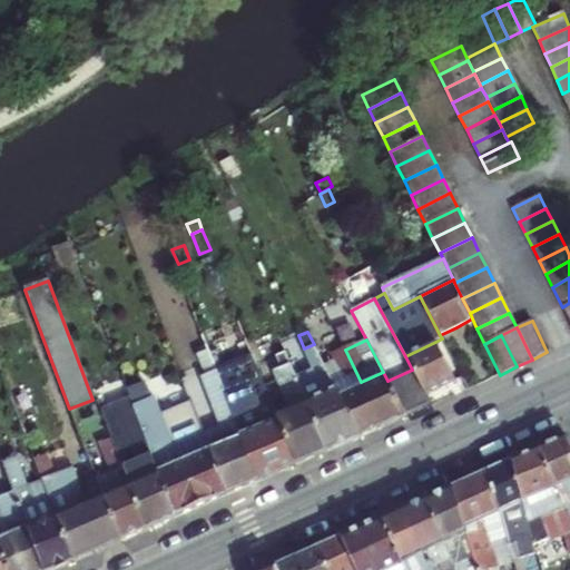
[(435,342),(405,356),(412,370),(425,395),(442,387),(455,381),(452,374),(435,342)]
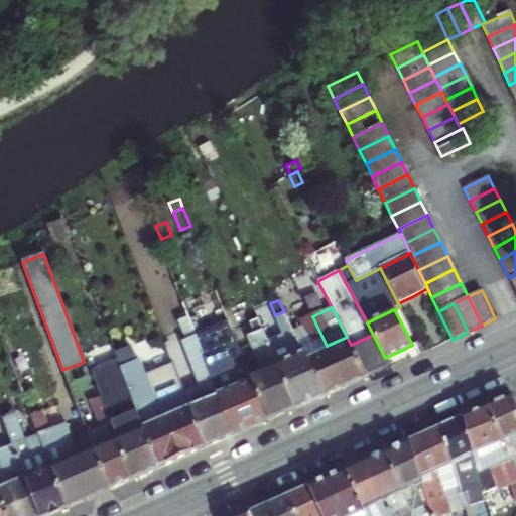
[(293,332),(284,311),(275,315),(284,335),(267,342),(277,362),(302,350),(293,332)]
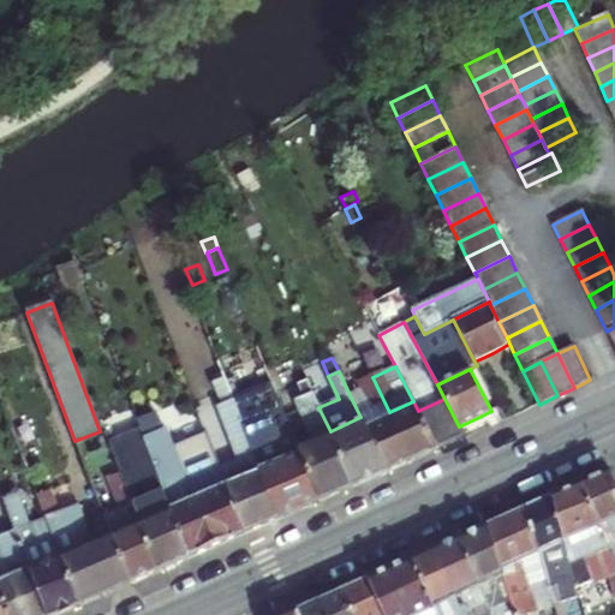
[(206,433),(219,464),(252,453),(237,412),(227,383),(224,376),(213,381),(220,406),(198,415),(206,433)]
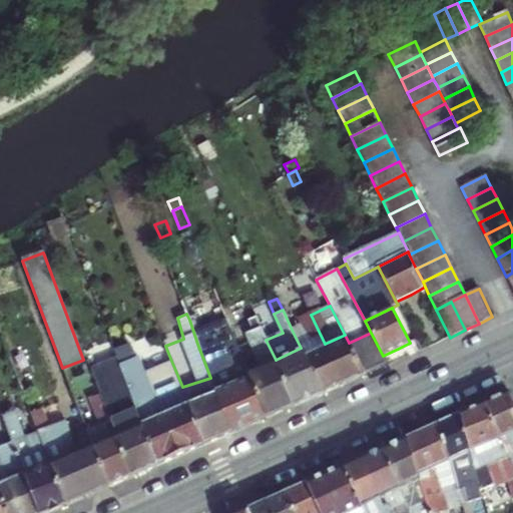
[(304,354),(325,344),(311,315),(300,320),(302,325),(292,330),(301,348),(304,354)]
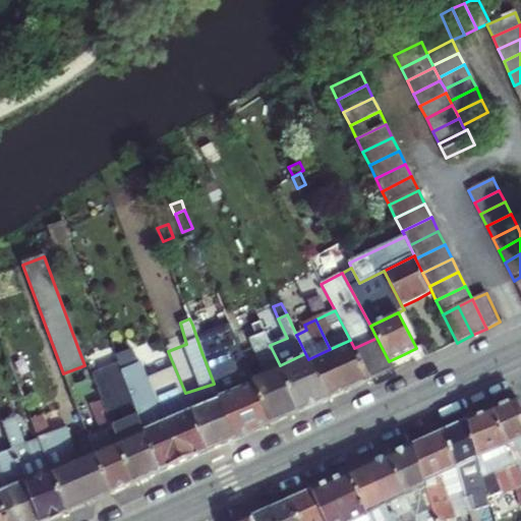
[(192,325),(200,349),(212,345),(203,322),(192,325)]
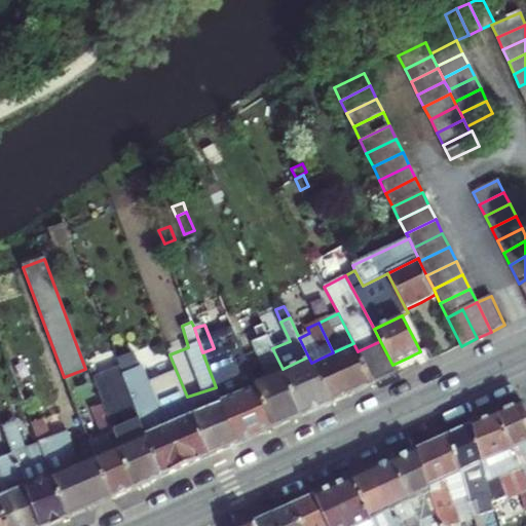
[(236,339),(233,333),(218,339),(221,345),(236,339)]
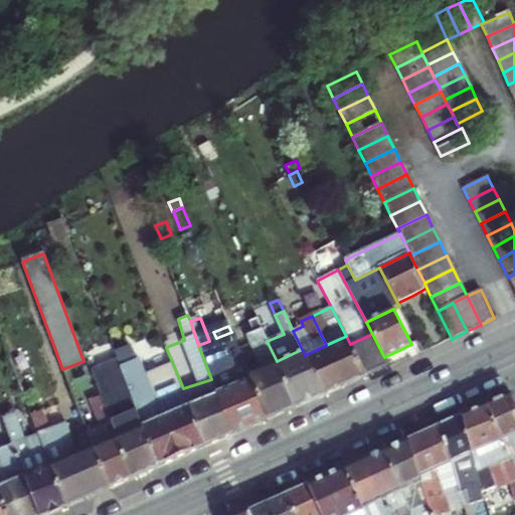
[(260,367),(277,361),(267,341),(262,328),(245,335),(260,367)]
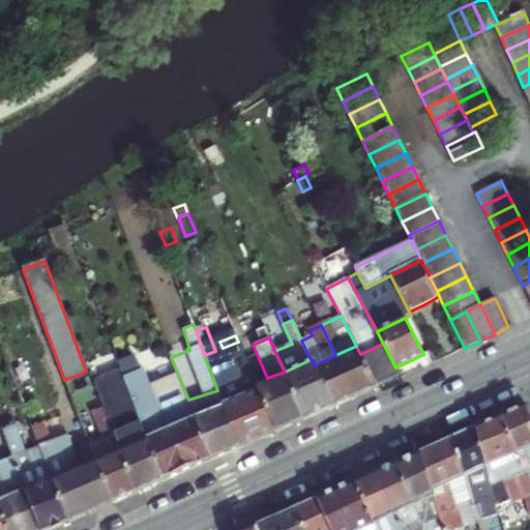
[(215,351),(204,355),(217,390),(222,401),(256,388),(255,383),(238,342),(223,348),(215,351)]
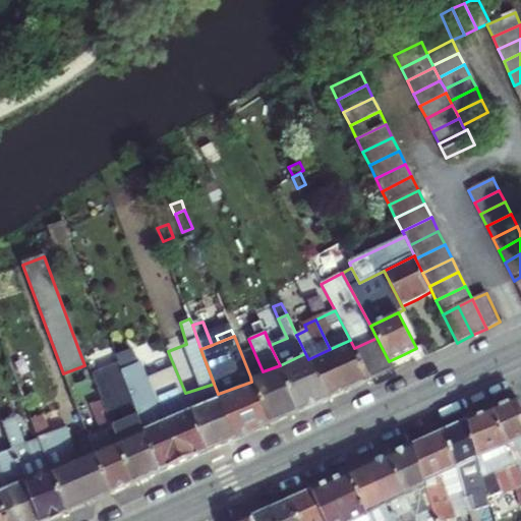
[(389,361),(377,338),(354,348),(371,382),(384,375),(393,370),(389,361)]
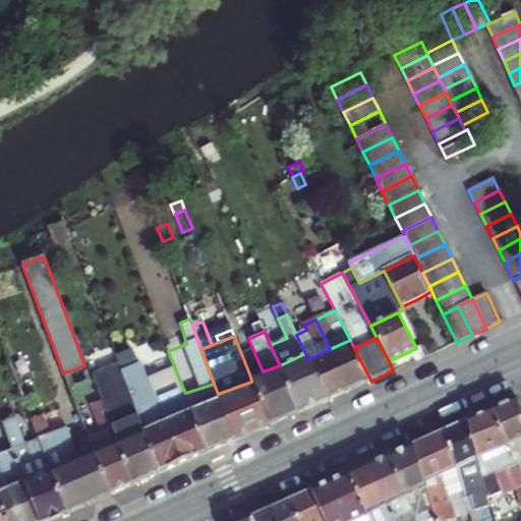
[(354,348),(350,340),(330,349),(349,390),(360,386),(371,382),(354,348)]
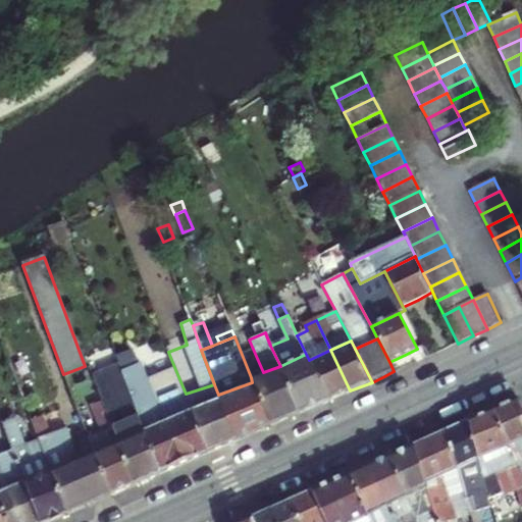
[(116,355),(118,363),(121,370),(139,364),(133,349),(116,355)]
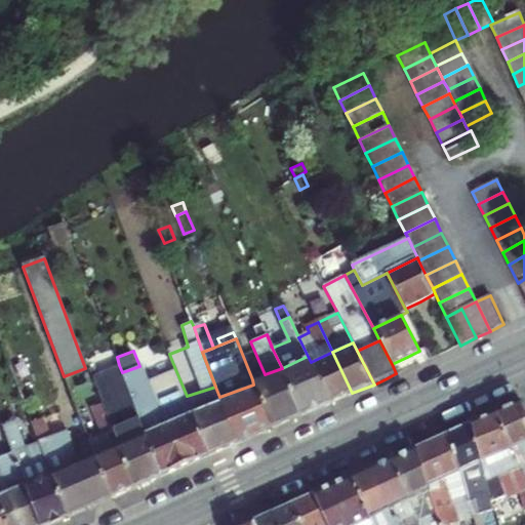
[(352,393),(332,352),(311,362),(331,403),(341,398),(352,393)]
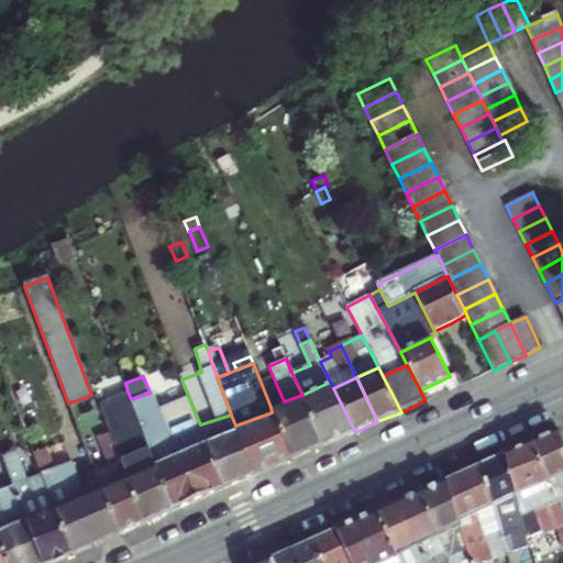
[(333,388),(330,382),(302,395),(323,445),(340,439),(355,432),(333,388)]
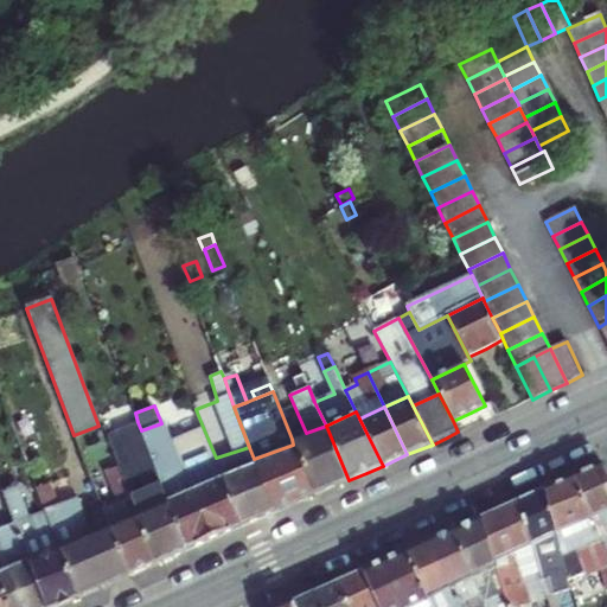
[(120,468),(129,493),(160,479),(138,422),(108,434),(120,468)]
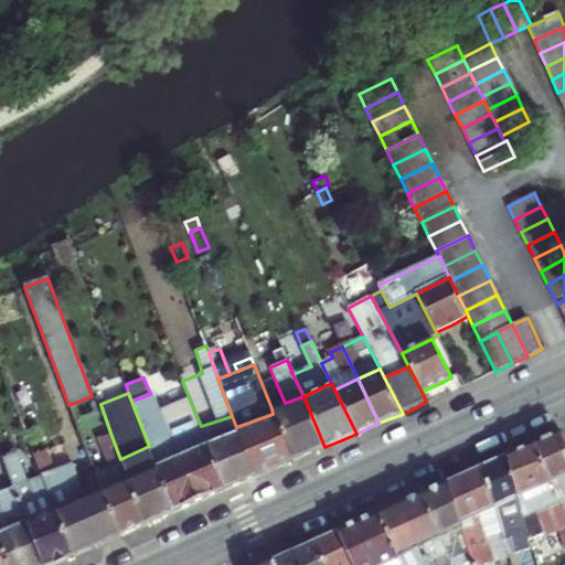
[(149,446),(156,464),(206,440),(201,426),(172,438),(159,408),(153,393),(150,394),(131,401),(149,446)]
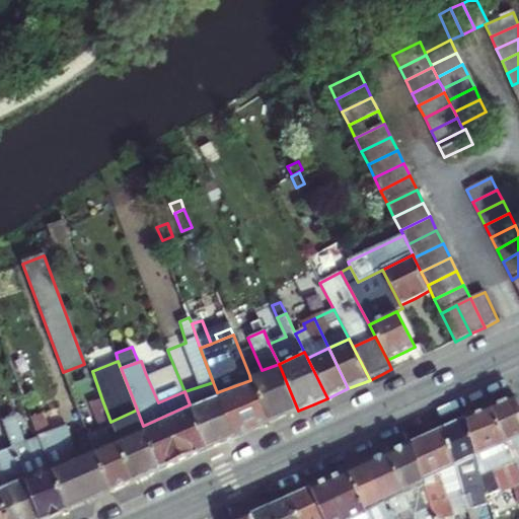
[(298,411),(279,364),(262,370),(249,375),(250,380),(269,423),(298,411)]
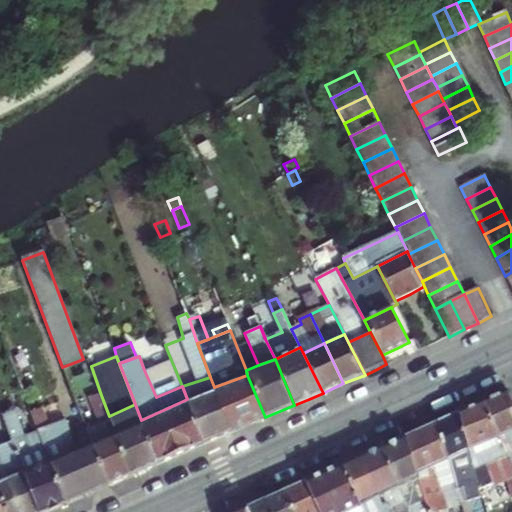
[(171,360),(144,370),(156,397),(182,386),(171,360)]
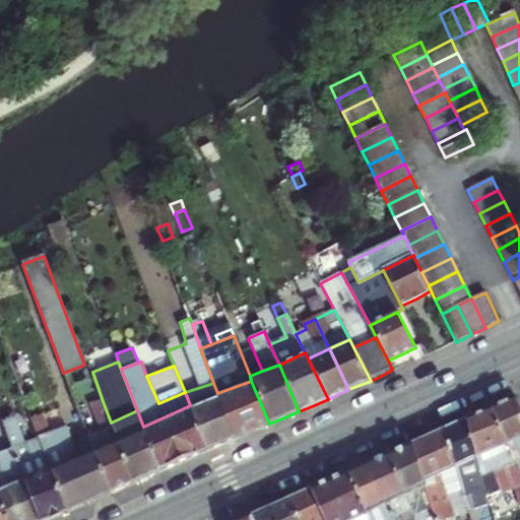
[(269,424),(251,381),(217,393),(235,439),(254,431),(269,424)]
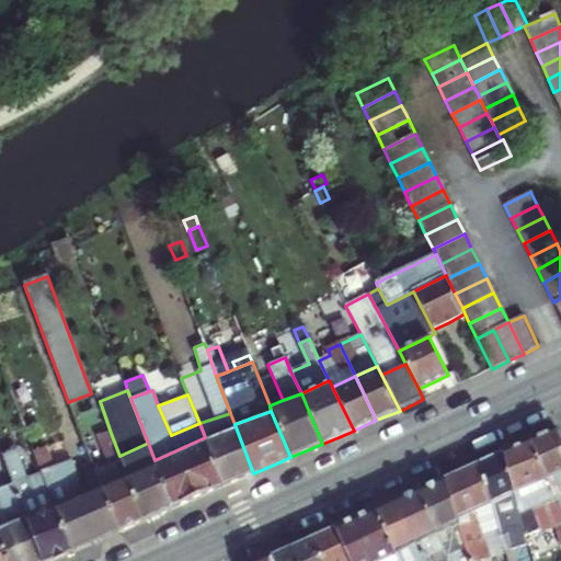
[(230,413),(199,423),(205,437),(235,424),(230,413)]
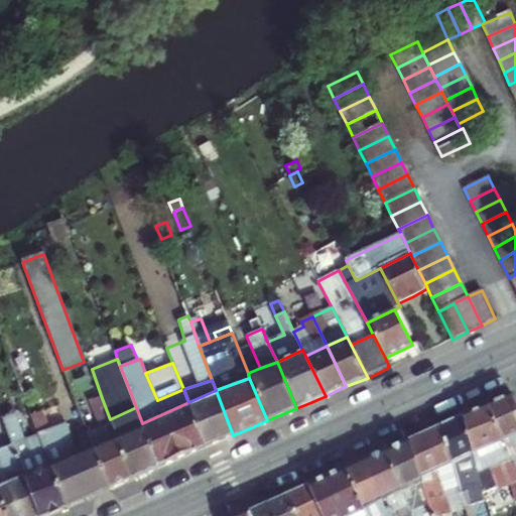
[(233,435),(216,390),(188,402),(206,447),(220,441),(233,435)]
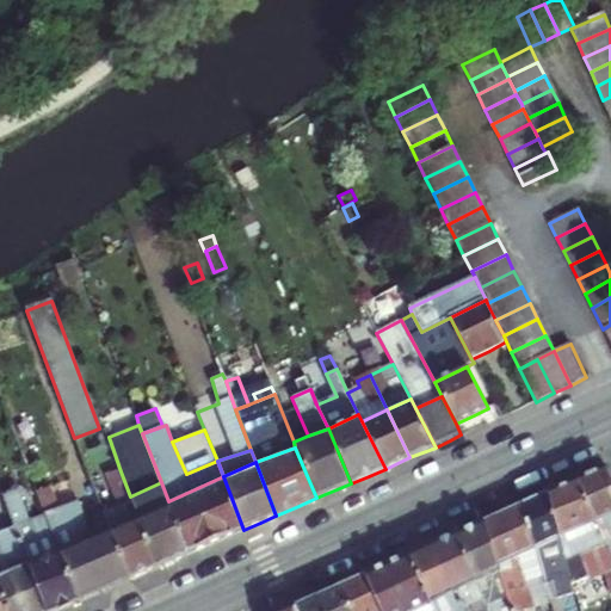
[(578,480),(596,522),(610,513),(610,481),(605,468),(591,474),(578,480)]
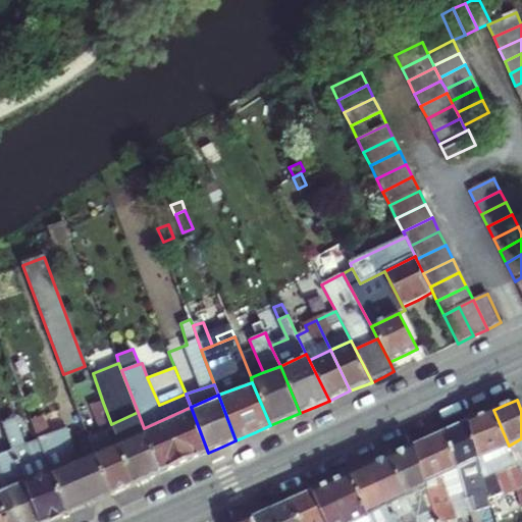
[(105,431),(113,428),(111,424),(103,403),(95,406),(105,431)]
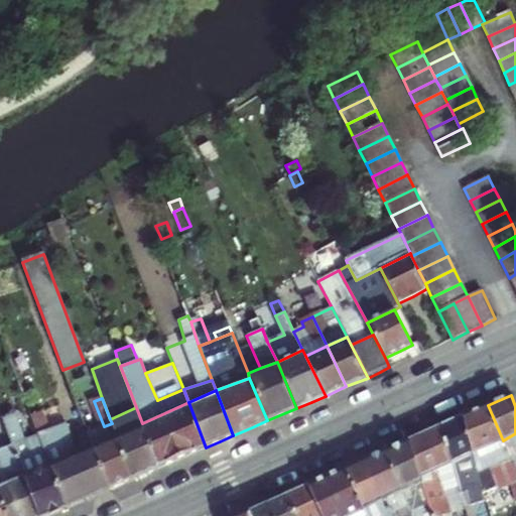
[(206,447),(188,402),(142,423),(158,469),(185,457),(206,447)]
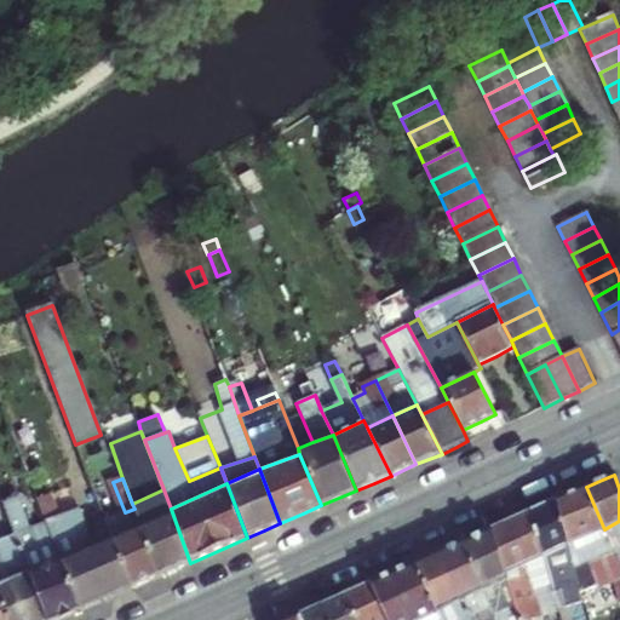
[(557,500),(568,545),(604,529),(586,487),(570,494),(557,500)]
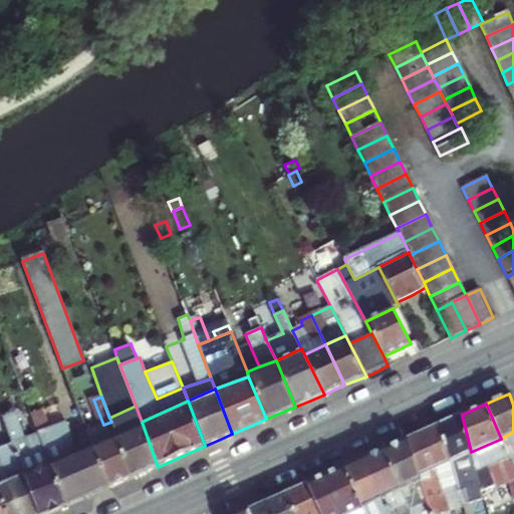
[(142,422),(136,406),(109,418),(111,422),(115,433),(142,422)]
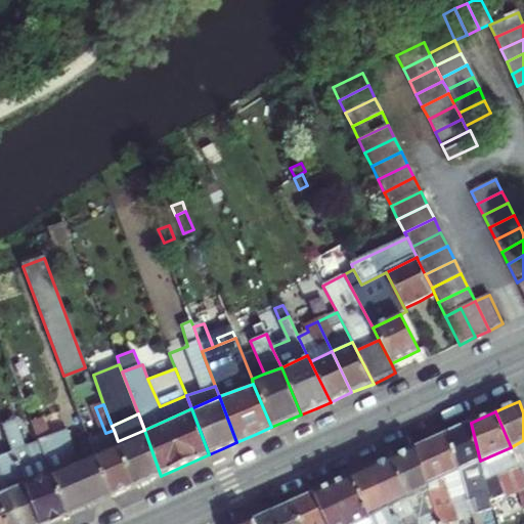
[(12,452),(24,481),(50,470),(40,441),(25,446),(15,420),(2,425),(2,427),(12,452)]
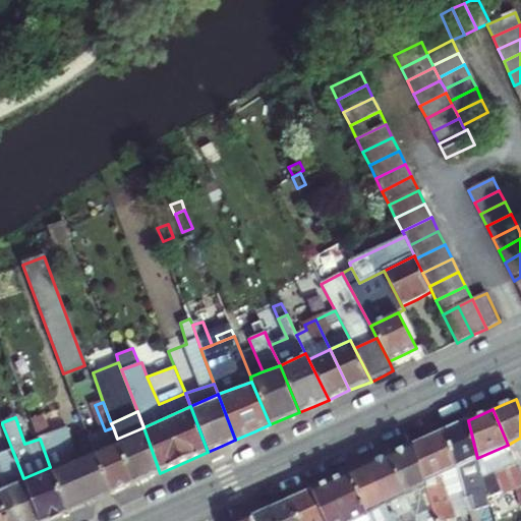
[(33,421),(40,439),(48,436),(41,418),(33,421)]
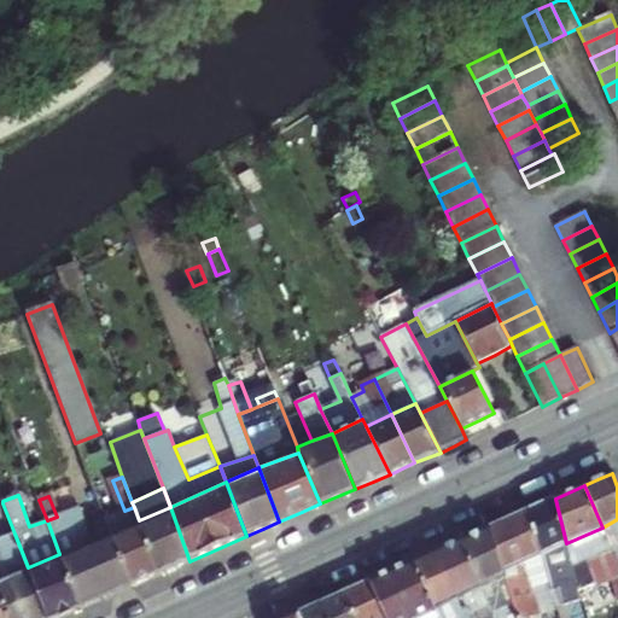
[(529,509),(541,554),(566,543),(555,499),(541,505),(529,509)]
